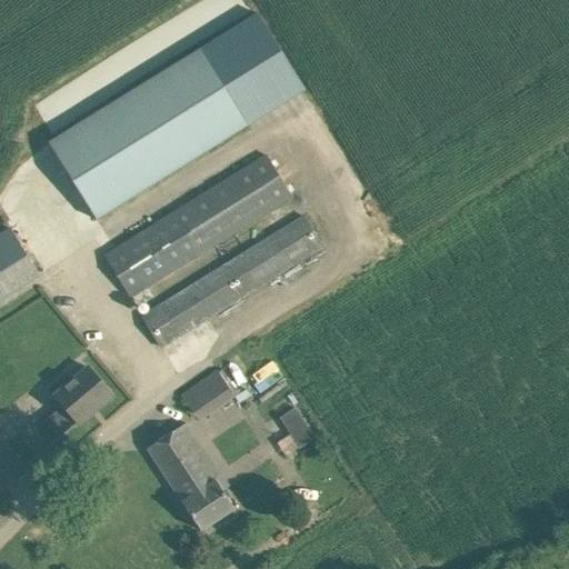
[(248,125),(200,49),(48,143),(96,220),(248,125)]
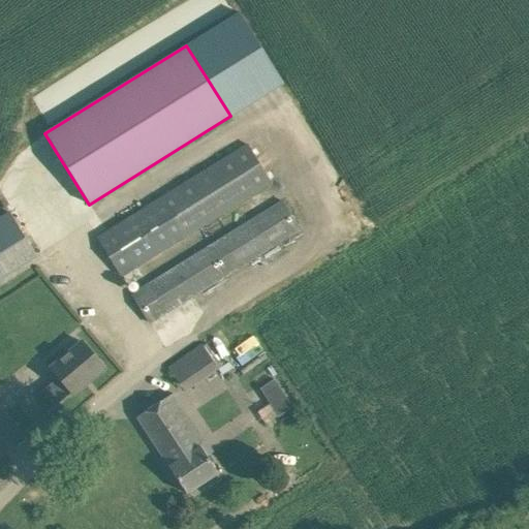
[(95,238),(119,277),(271,183),(247,145),(95,238)]
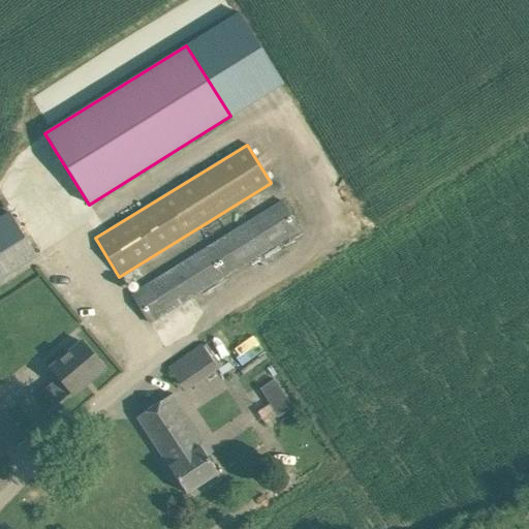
[(132,294),(151,323),(301,230),(282,201),(132,294)]
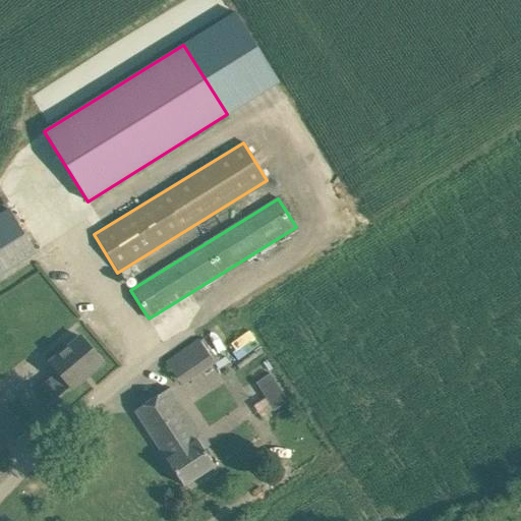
[(9,209),(0,214),(0,272),(1,274),(36,251),(9,209)]
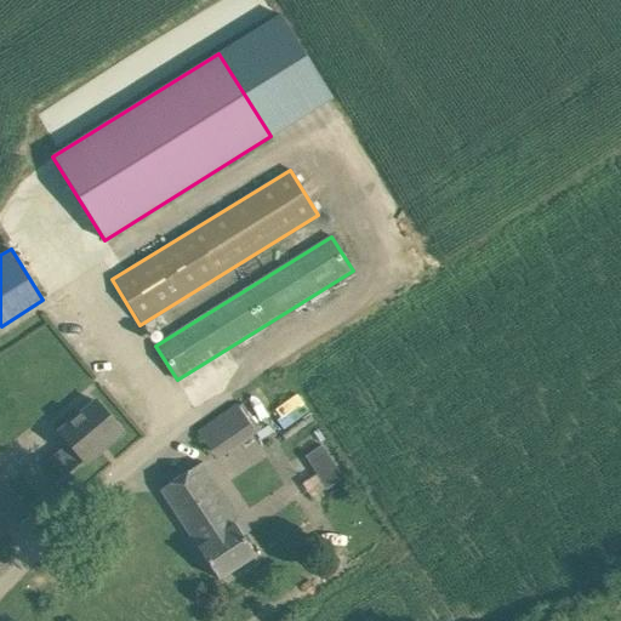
[(68,443),(50,459),(64,477),(83,461),(85,463),(123,432),(107,414),(97,402),(60,433),(68,443)]
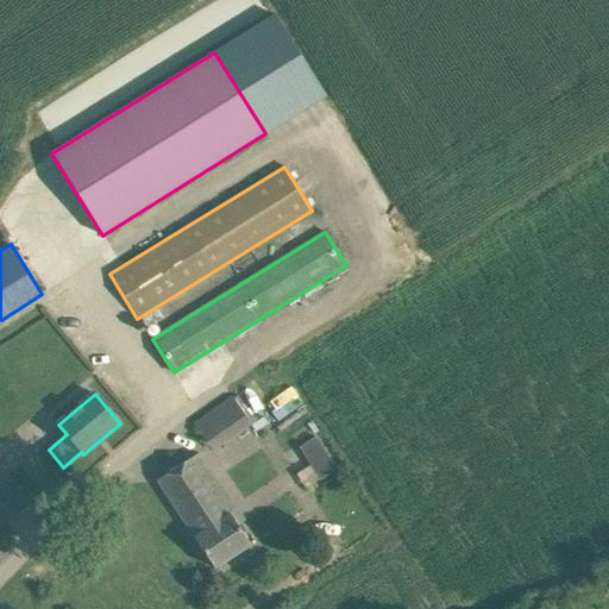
[(193,422),(212,451),(251,424),(233,396),(193,422)]
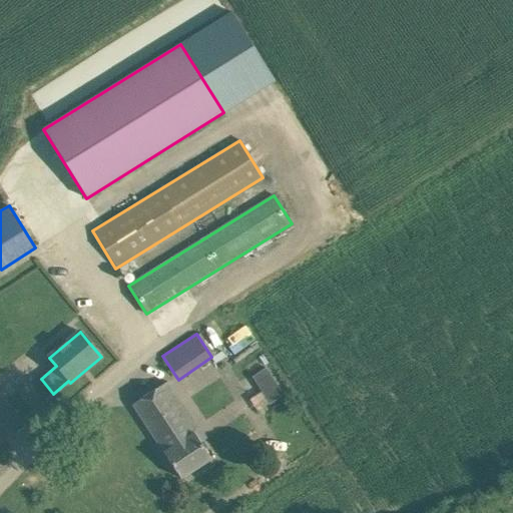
[(266,403),(282,396),(268,366),(251,374),(266,403)]
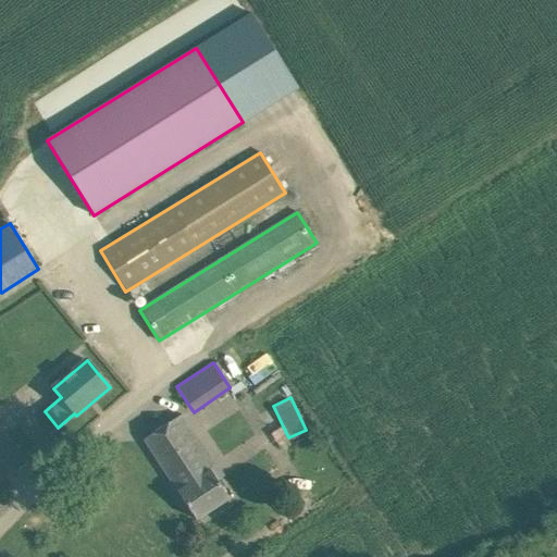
[(184,413),(145,440),(178,491),(177,491),(197,520),(230,498),(206,461),(212,457),(184,413)]
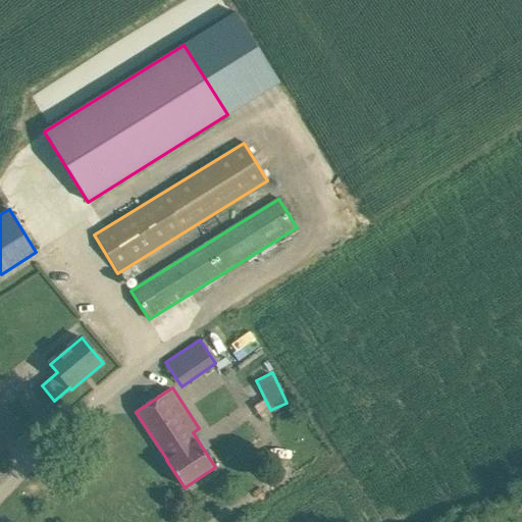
[(0,451),(23,430),(0,404),(0,451)]
